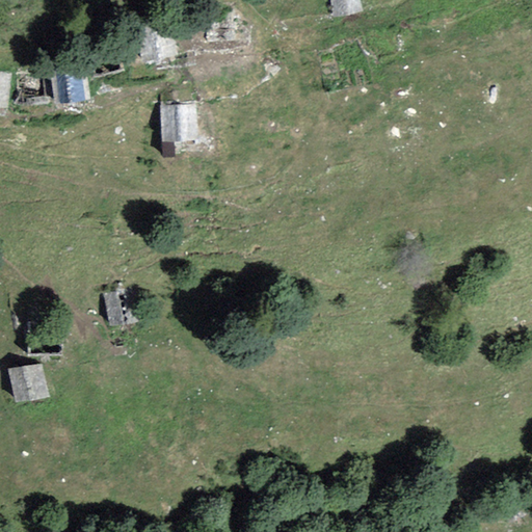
[(353,0),(329,0),(333,17),(356,14),(353,0)]
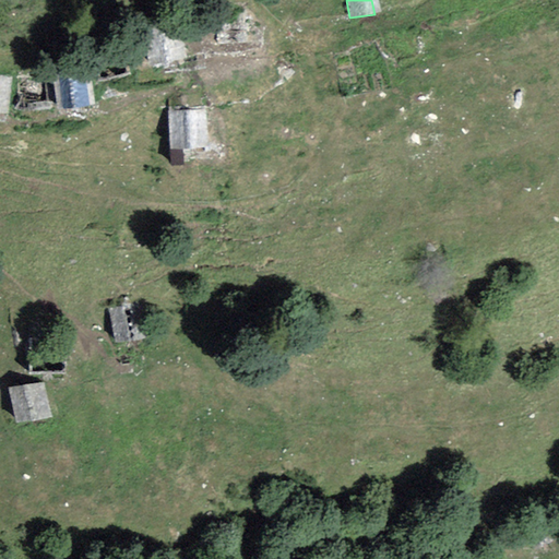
[(150,68),(187,59),(178,21),(142,30),(150,68)]
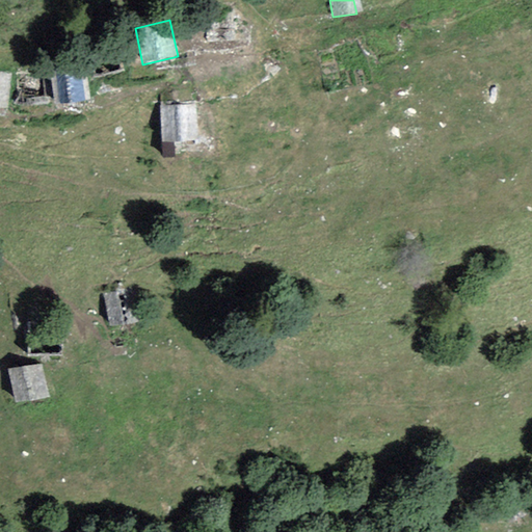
[(85,101),(81,69),(54,73),(58,105),(85,101)]
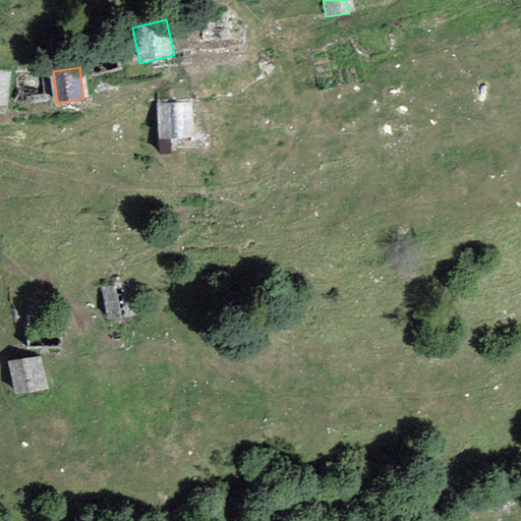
[(0,105),(7,106),(10,72),(0,70),(0,105)]
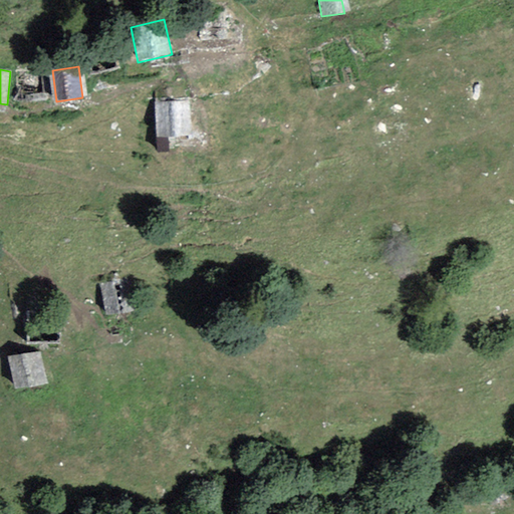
[(190,137),(187,99),(154,102),(156,139),(168,139),(190,137)]
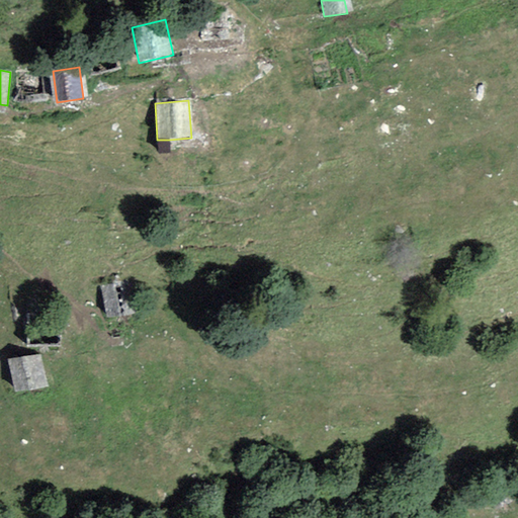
[(169,140),(157,140),(158,154),(170,153),(169,140)]
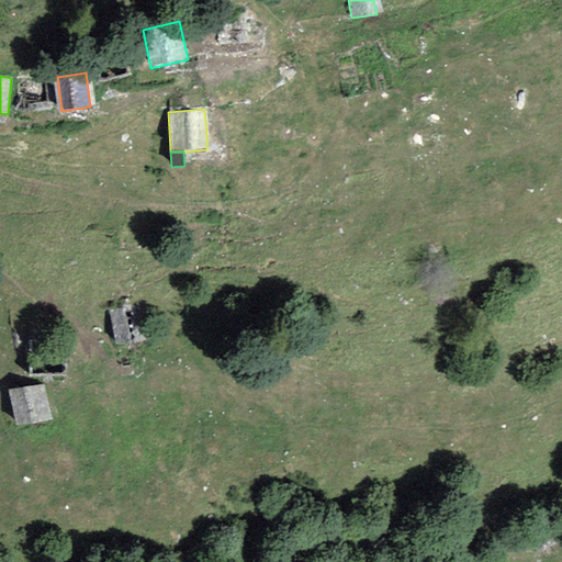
[(115,344),(146,340),(142,307),(110,311),(115,344)]
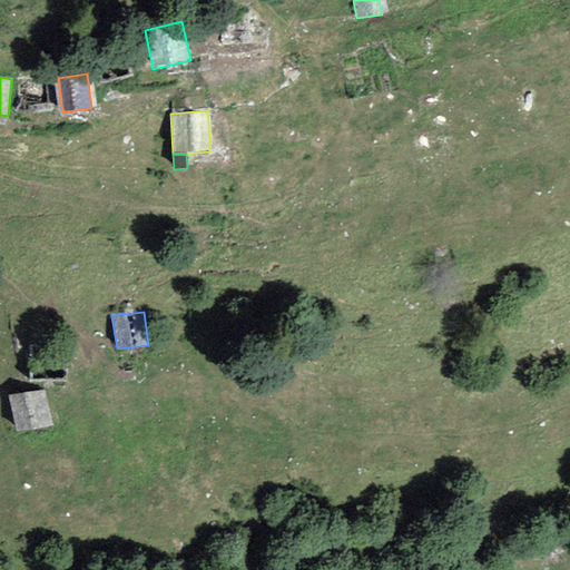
[(53,426),(43,390),(8,395),(17,432),(53,426)]
